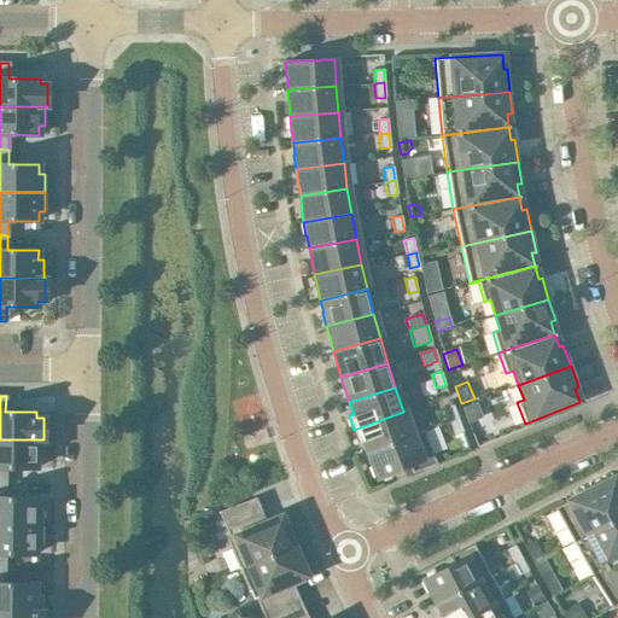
[(449,421),(458,418),(453,406),(443,409),(449,421)]
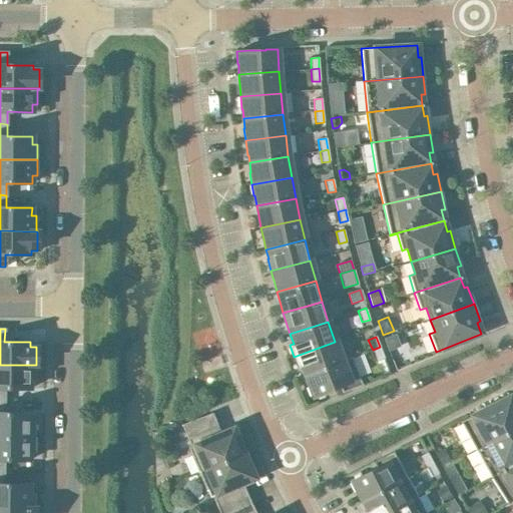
[(305,376),(352,358),(351,357),(342,360),(335,342),(294,357),(298,368),(302,366),(305,376)]
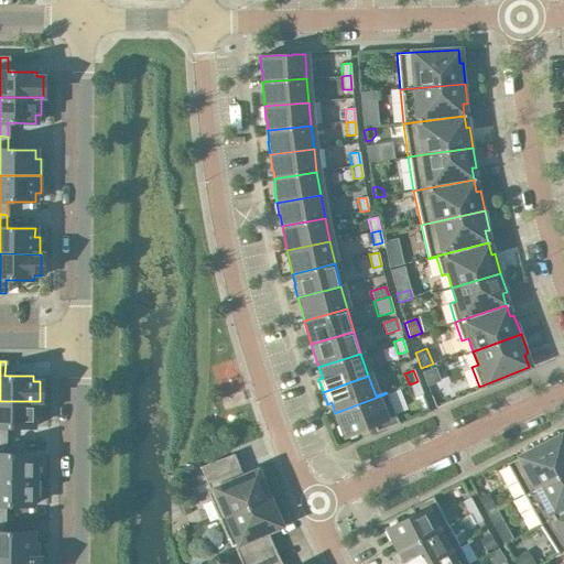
[(418,381),(410,384),(414,397),(422,393),(418,381)]
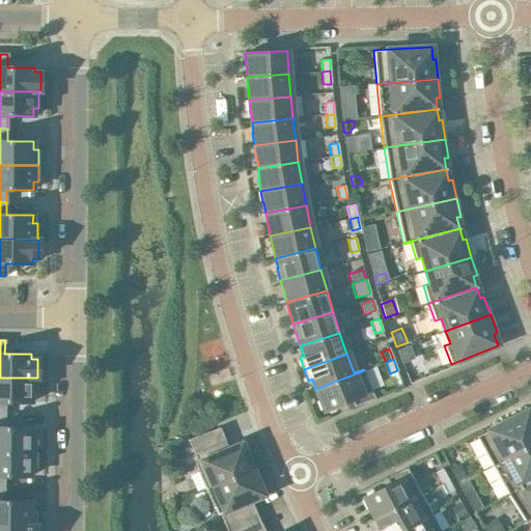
[(354,407),(374,398),(364,370),(315,389),(319,398),(318,398),(324,412),(336,407),(351,400),(354,407)]
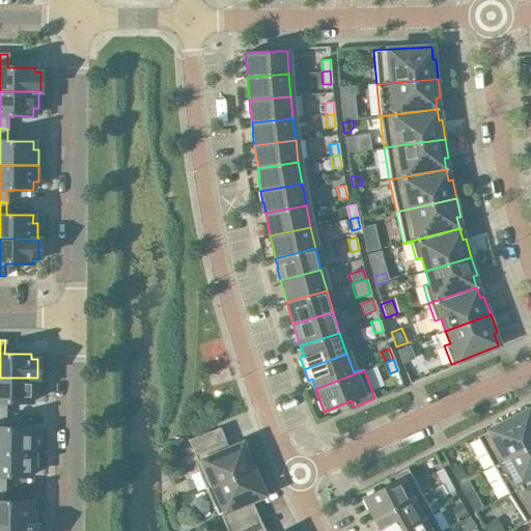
[(37,378),(0,378),(0,414),(4,415),(4,402),(31,402),(31,394),(36,394),(36,379),(37,379),(37,378)]
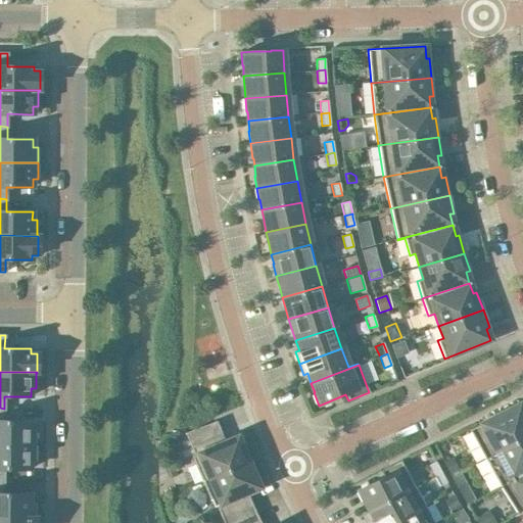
[(522,411),(519,405),(469,430),(484,459),(522,437),(522,411)]
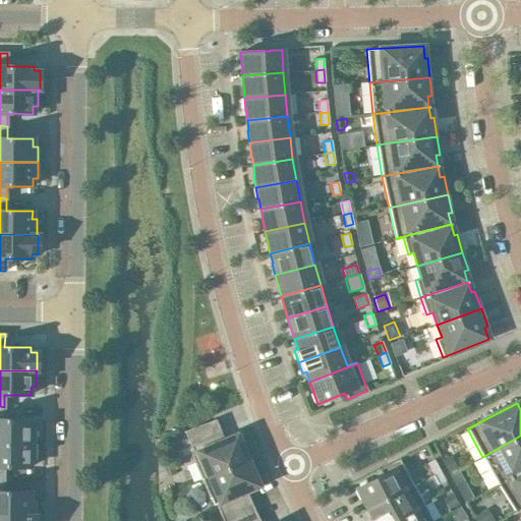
[(4,407),(0,406),(0,443),(35,444),(36,427),(31,427),(31,419),(4,419),(4,407)]
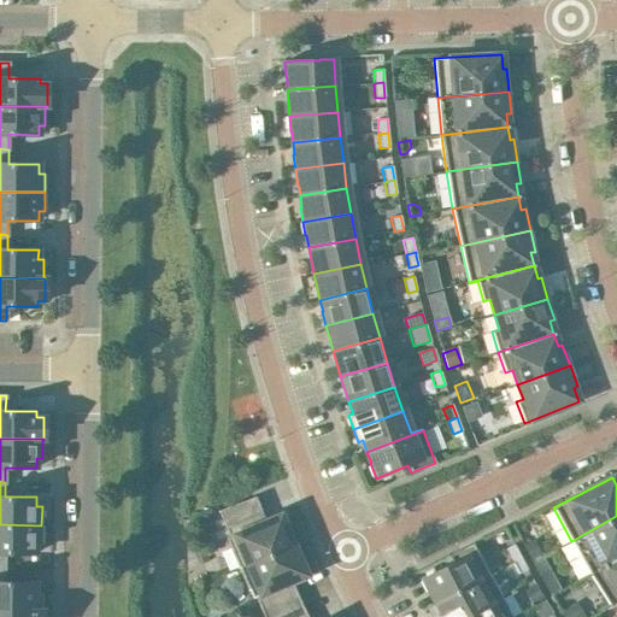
[(207,509),(197,513),(201,526),(213,521),(207,509)]
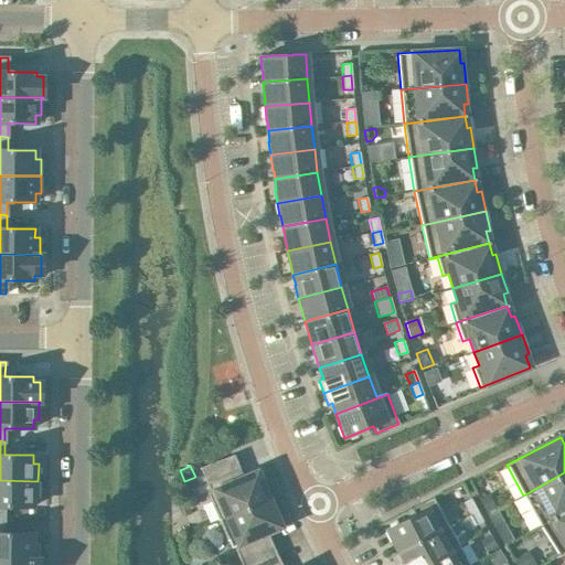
[(219,521),(269,499),(260,481),(256,471),(243,477),(240,468),(205,482),(210,491),(206,493),(210,501),(219,521)]
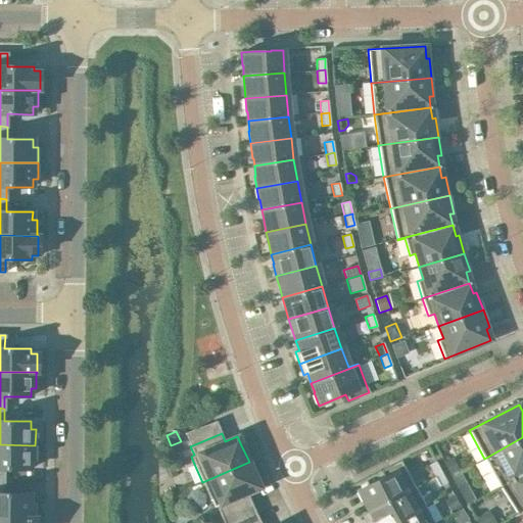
[(500,486),(522,473),(522,437),(484,459),(500,486)]
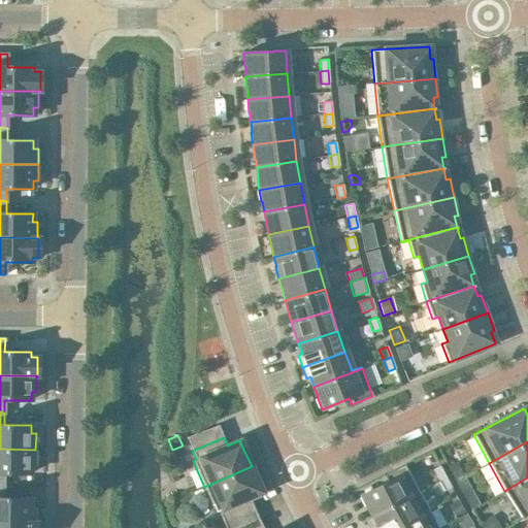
[(35,450),(0,449),(0,486),(3,486),(3,473),(30,473),(30,465),(35,465),(35,450)]
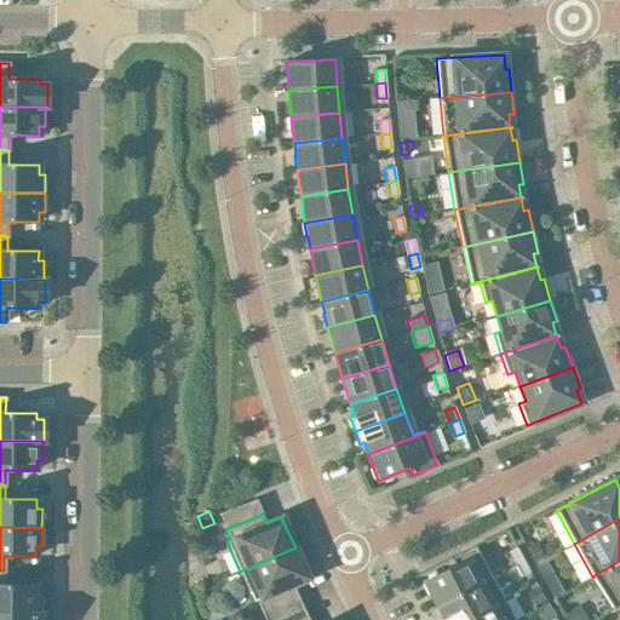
[(491,578),(489,575),(475,546),(451,558),(454,566),(437,574),(424,580),(431,596),(431,595),(437,606),(491,578)]
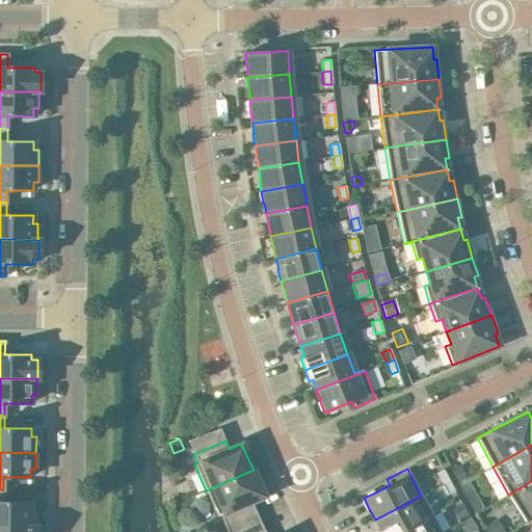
[(459,469),(451,473),(456,482),(464,478),(459,469)]
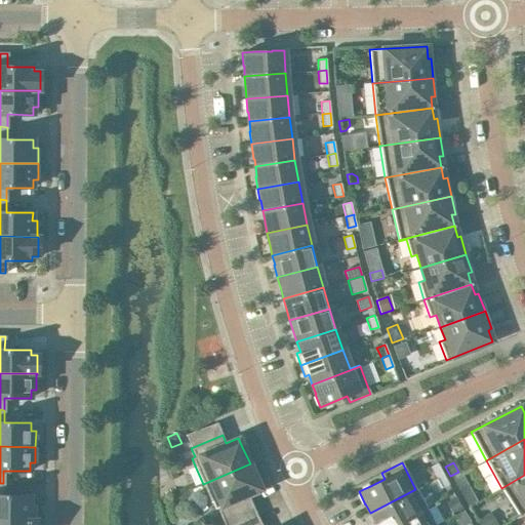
[(224,524),(235,524),(256,515),(248,495),(260,489),(256,481),(257,481),(250,463),(203,484),(210,502),(211,502),(214,510),(216,509),(224,524)]
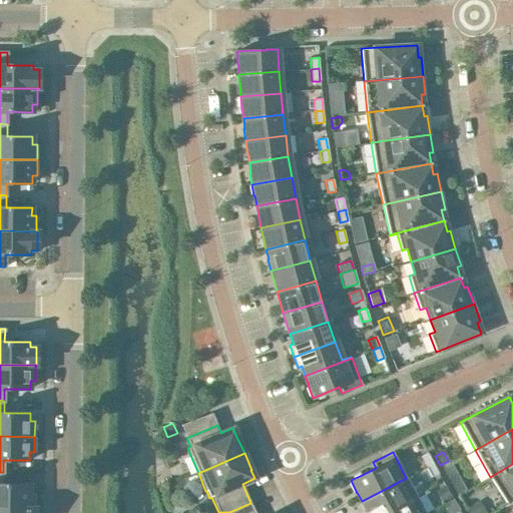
[(426,467),(433,464),(427,453),(420,457),(426,467)]
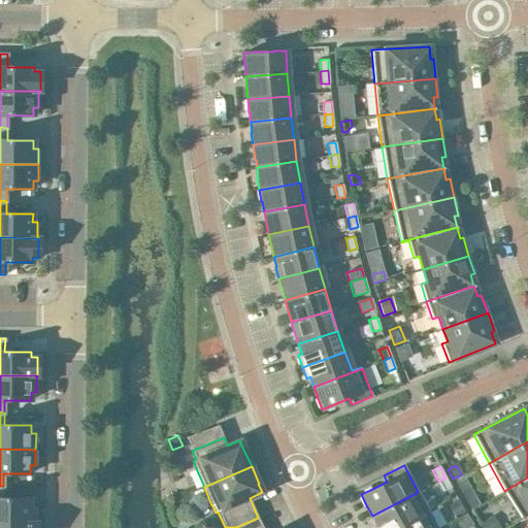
[(446,477),(438,481),(443,491),(451,488),(446,477)]
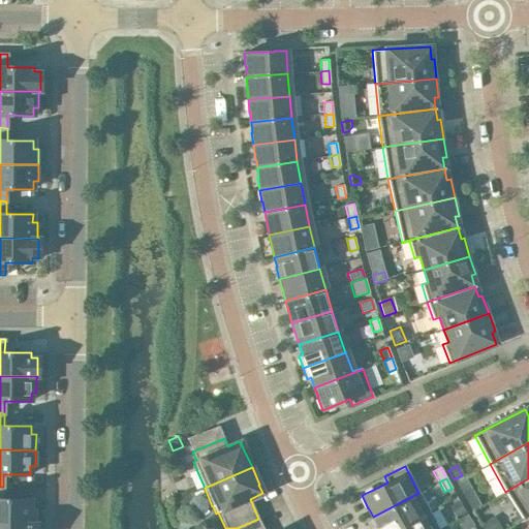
[(523,520),(528,515),(528,478),(505,492),(523,520)]
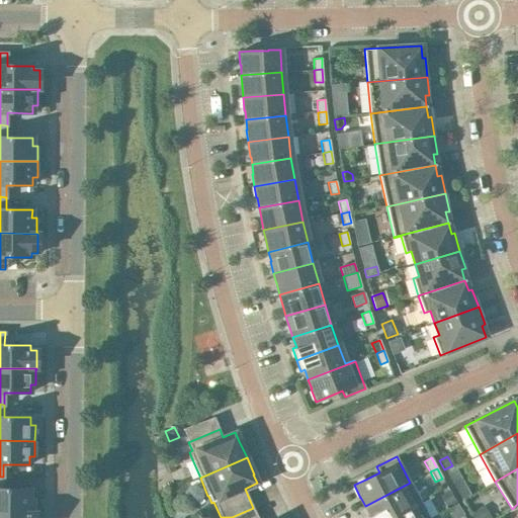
[(3,477),(0,477),(0,512),(35,513),(35,512),(34,512),(34,497),(29,497),(29,490),(3,489),(3,477)]
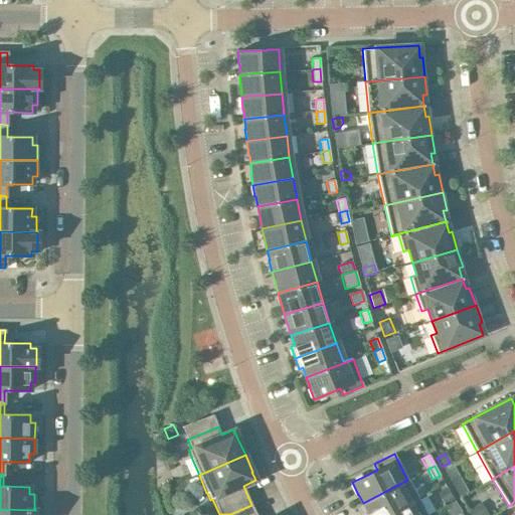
[(364,514),(386,514),(417,498),(407,480),(363,503),(368,512),(364,514)]
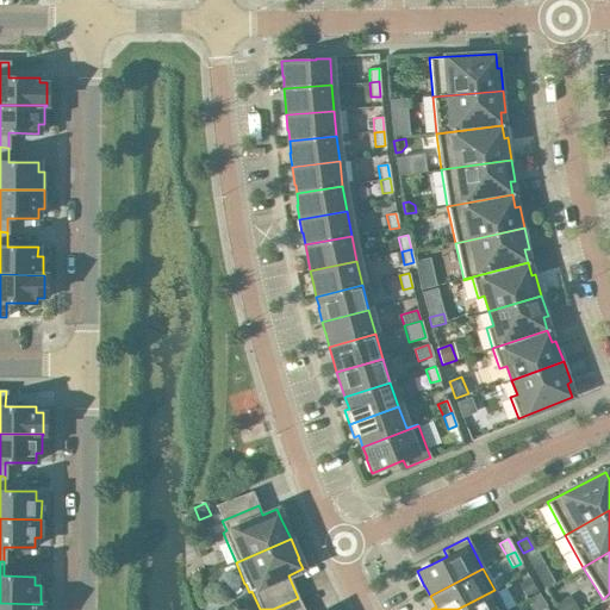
[(548,574),(539,580),(543,589),(553,584),(548,574)]
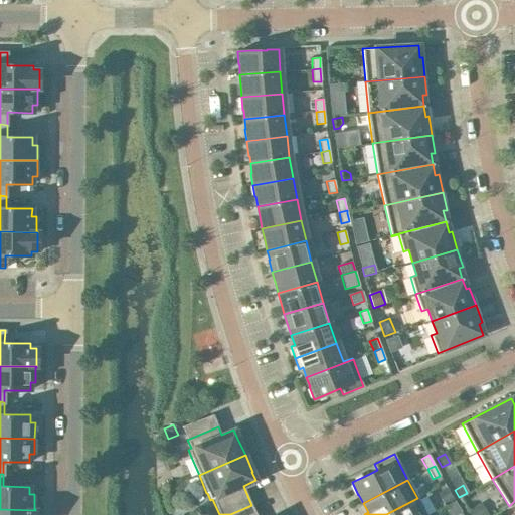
[(447,489),(439,494),(444,503),(453,499),(447,489)]
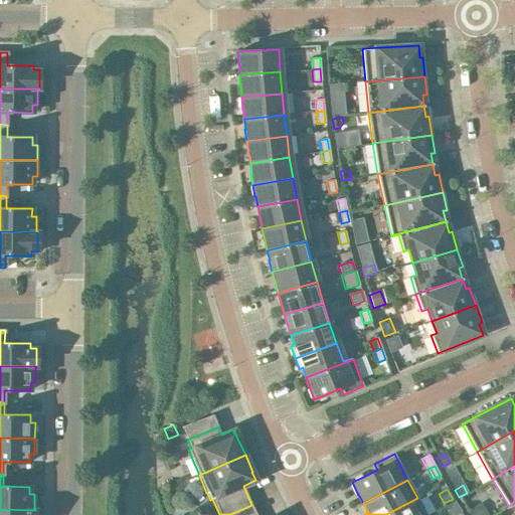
[(426,514),(417,498),(386,514),(426,514)]
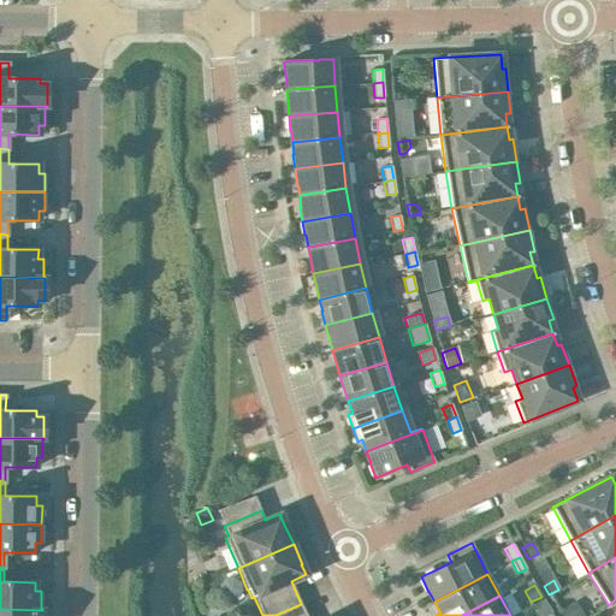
[(543,600),(533,606),(539,615),(545,615),(551,612),(543,600)]
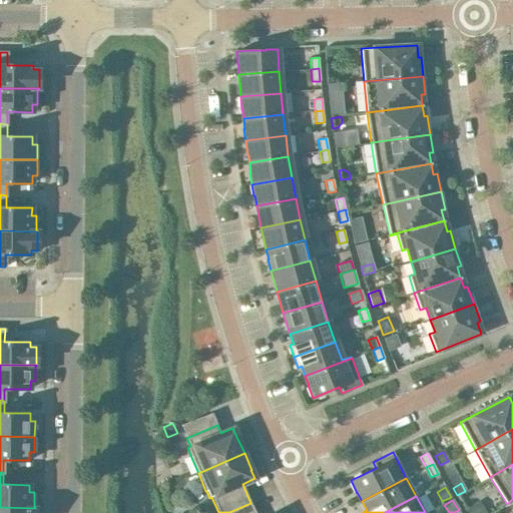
[(255,512),(250,503),(229,512),(255,512)]
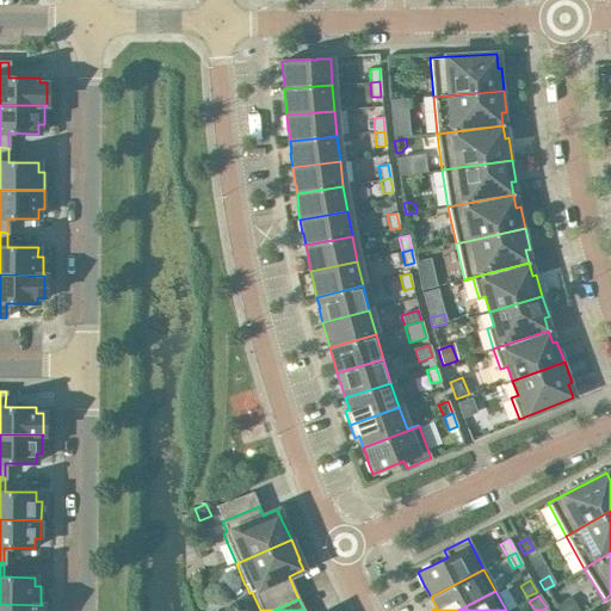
[(575,610),(568,600),(556,609),(557,610),(575,610)]
